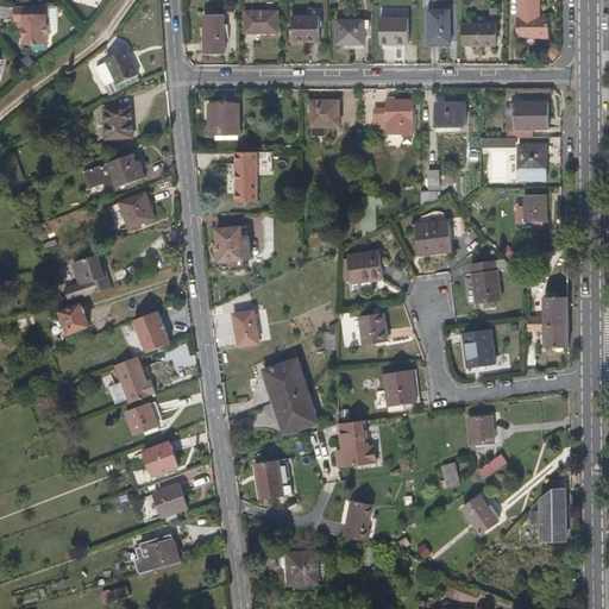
[(519,0),(520,17),(519,17),(519,19),(518,19),(518,36),(550,37),(550,19),(541,18),(540,0),(519,0)]
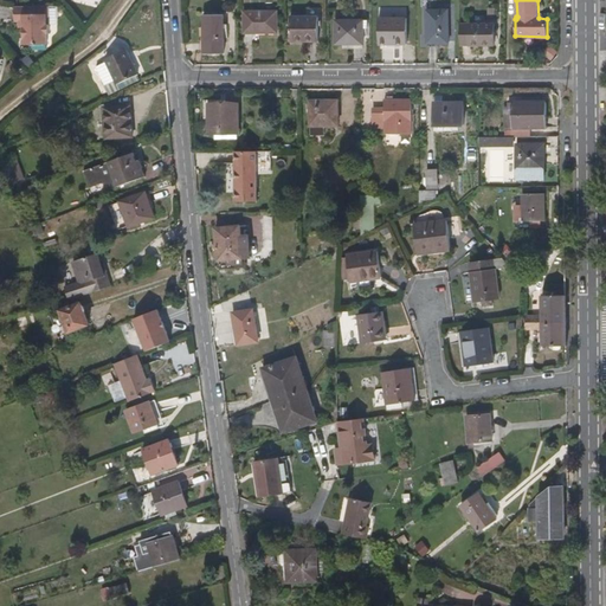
[(23,7),(19,7),(19,23),(23,23),(28,23),(28,30),(27,30),(27,38),(28,38),(28,46),(52,45),(52,36),(56,34),(56,26),(51,26),(51,7),(23,7)]
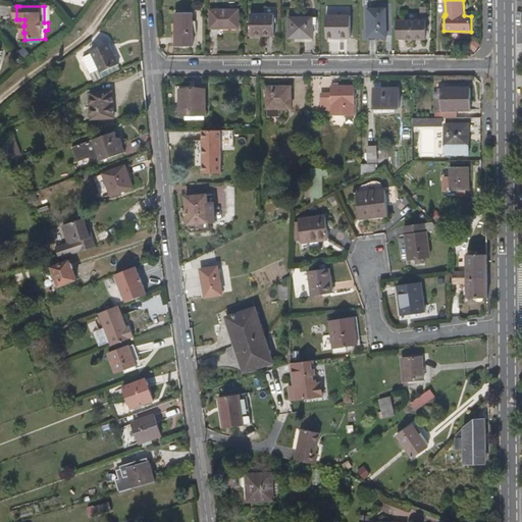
[(387,38),(387,9),(368,9),(368,38),(387,38)]
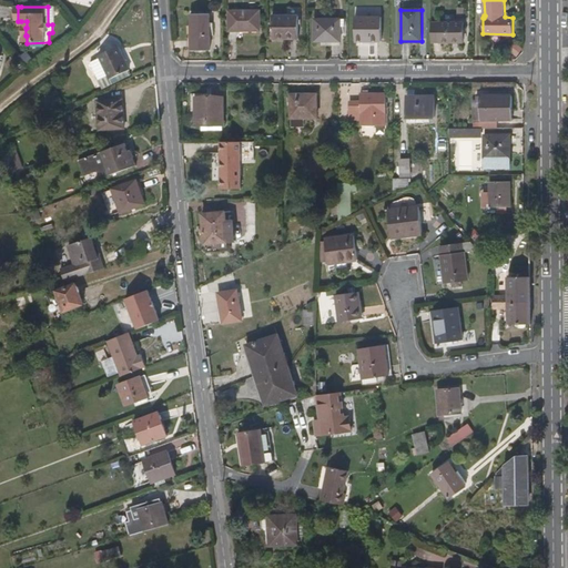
[(261,31),(261,12),(230,11),(230,32),(261,31)]
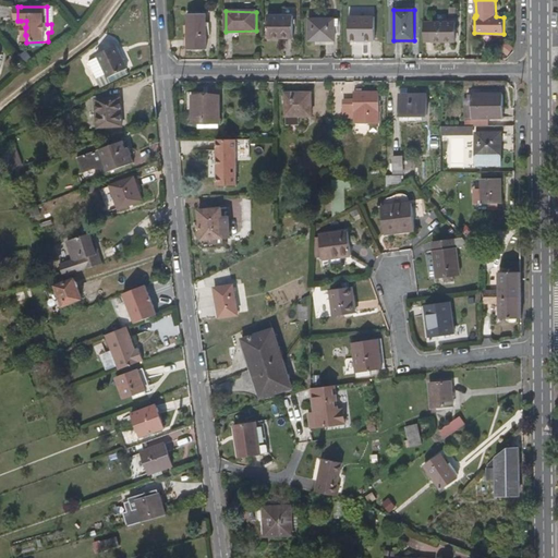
[(207,50),(206,14),(187,14),(189,50),(207,50)]
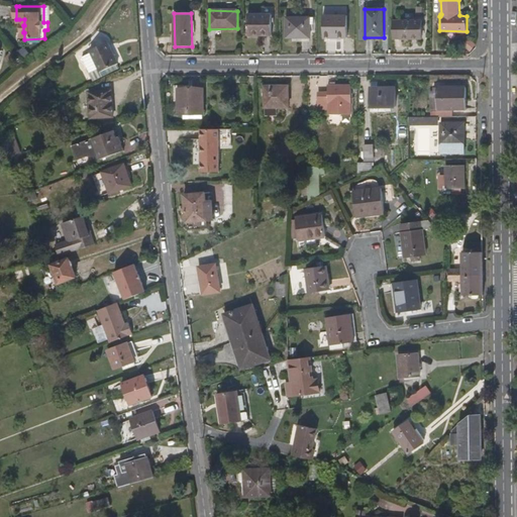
[(273,36),(273,15),(248,15),(248,35),(273,36)]
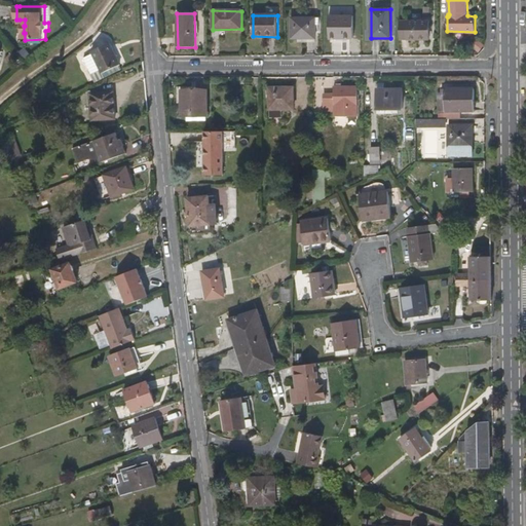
[(354,38),(353,16),(329,17),(330,38),(354,38)]
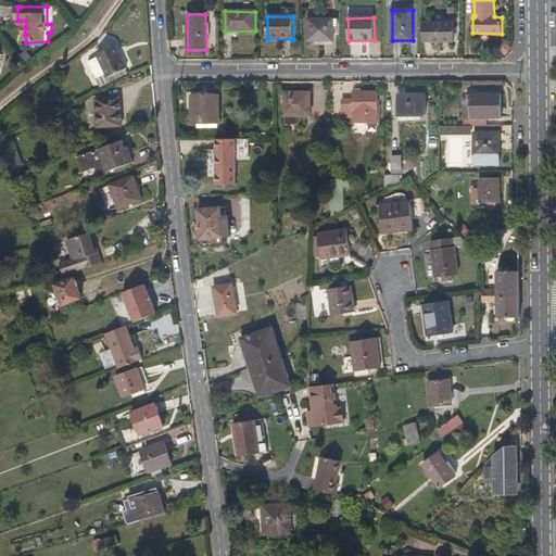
[(333,41),(333,20),(308,20),(308,41),(333,41)]
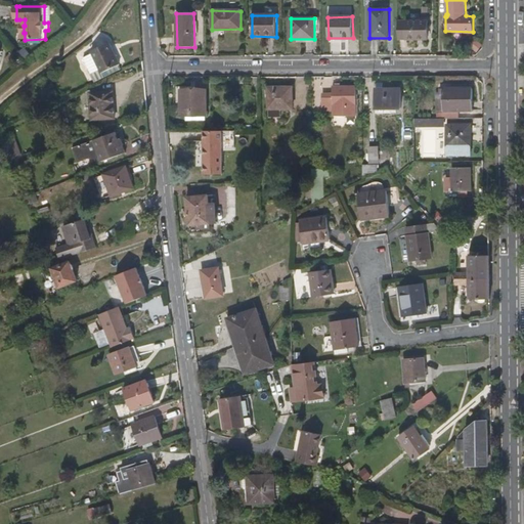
[(428,40),(428,22),(401,22),(401,34),(407,34),(407,40),(428,40)]
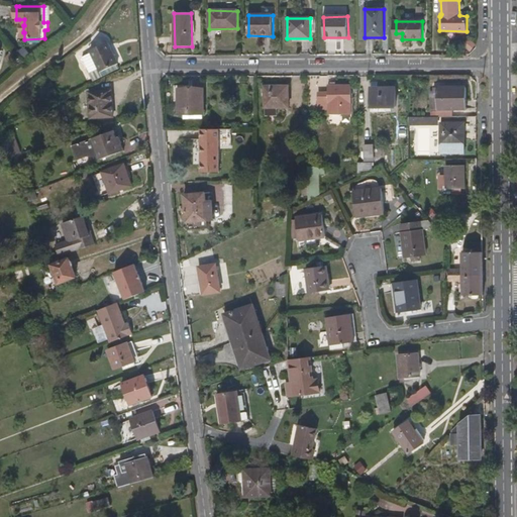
[(108,42),(90,50),(91,53),(81,58),(89,75),(99,71),(100,73),(119,64),(108,42)]
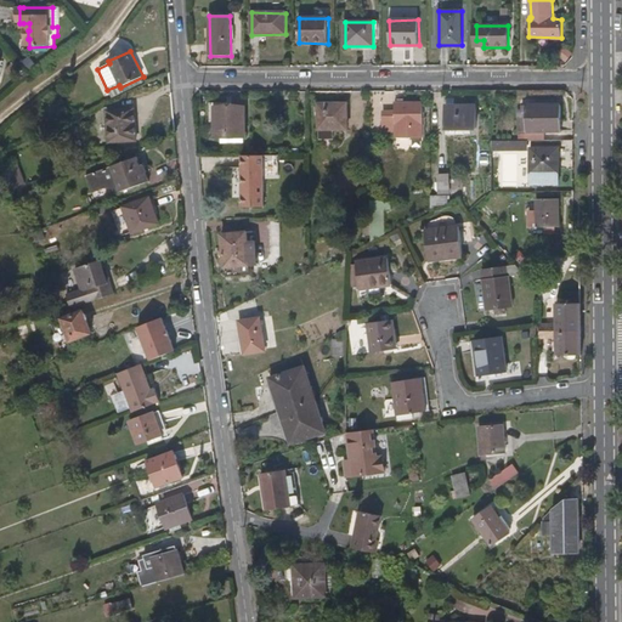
[(348,129),(348,103),(318,103),(318,130),(348,129)]
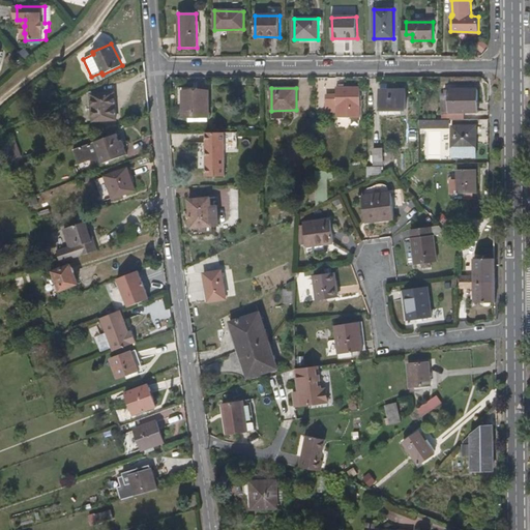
[(361,117),(360,88),(337,88),(337,99),(327,99),(327,112),(337,112),(337,118),(361,117)]
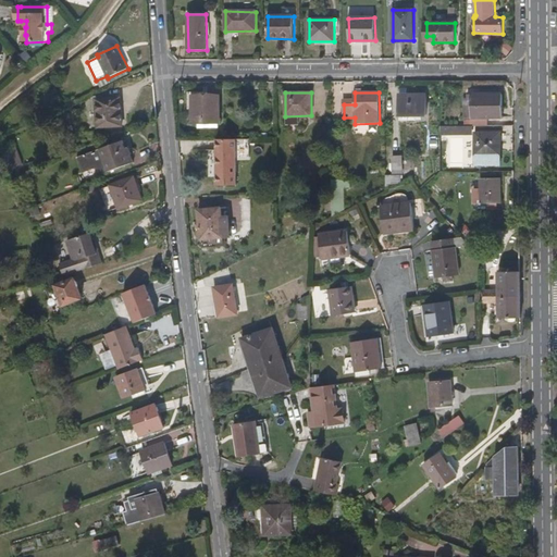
[(471,94),(472,119),(487,118),(503,118),(503,95),(487,95),(486,94),(471,94)]
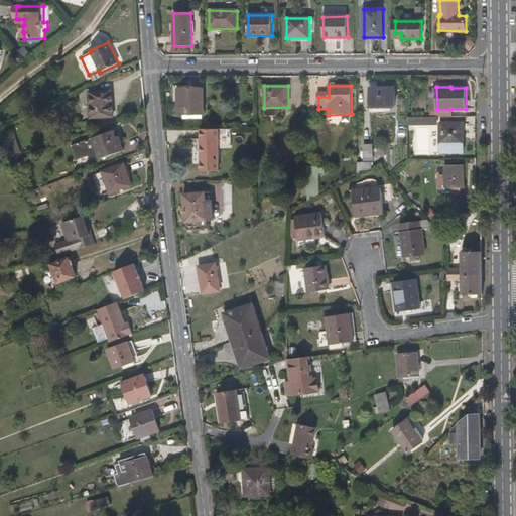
[(395,107),(395,88),(371,88),(371,107),(395,107)]
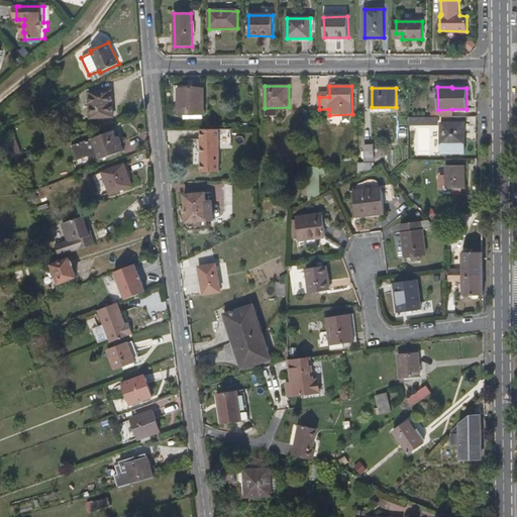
[(204,114),(204,89),(179,90),(179,114),(204,114)]
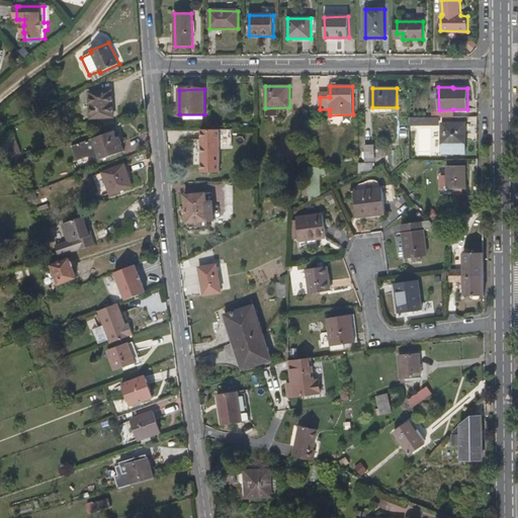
[(111,90),(89,92),(91,119),(114,117),(111,90)]
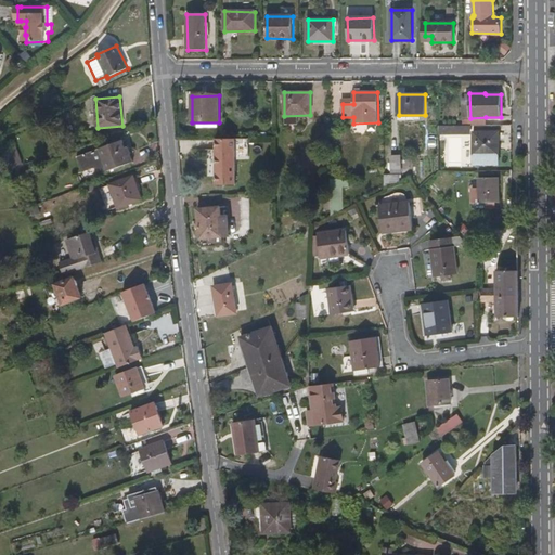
[(438,125),(439,136),(469,134),(468,125),(438,125)]
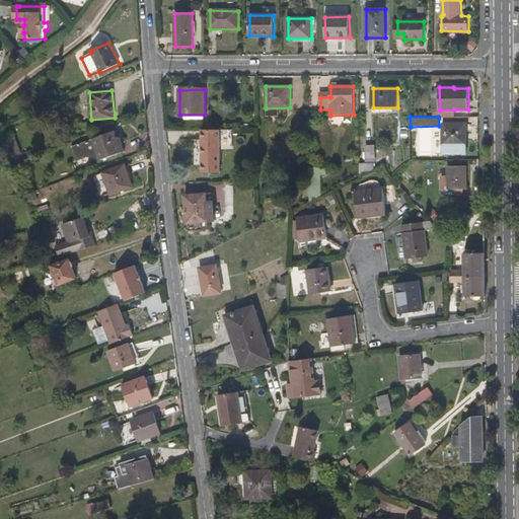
[(467,123),(443,123),(443,153),(467,153),(467,123)]
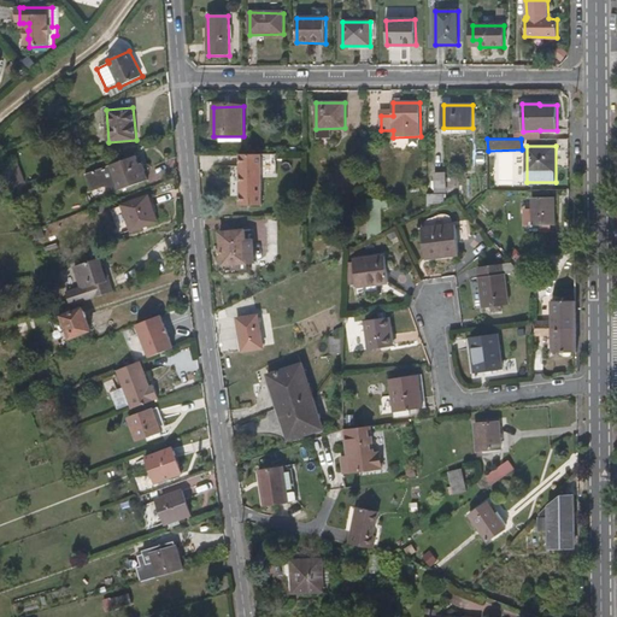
[(263,154),(241,156),(241,205),(263,205),(263,154)]
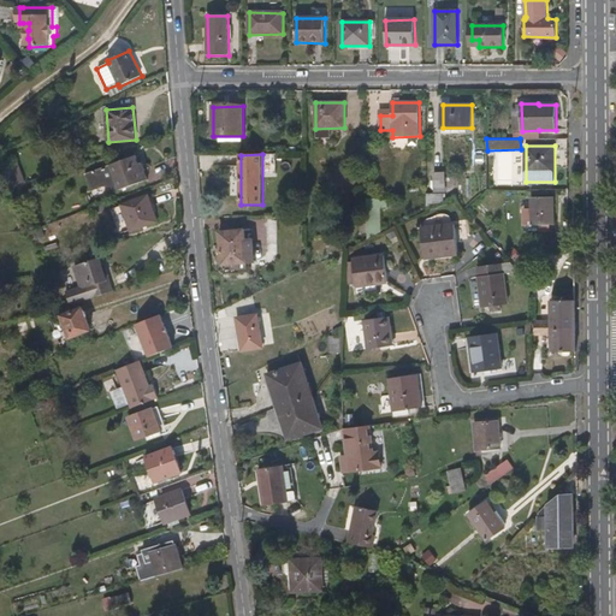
[(0,176),(1,182),(23,175),(17,155),(0,160),(0,176)]
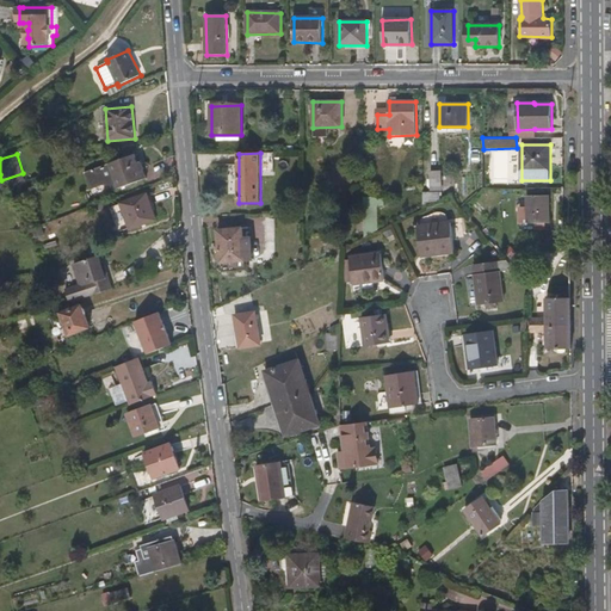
[(148,178),(141,161),(139,162),(136,154),(86,173),(92,190),(105,185),(107,193),(148,178)]
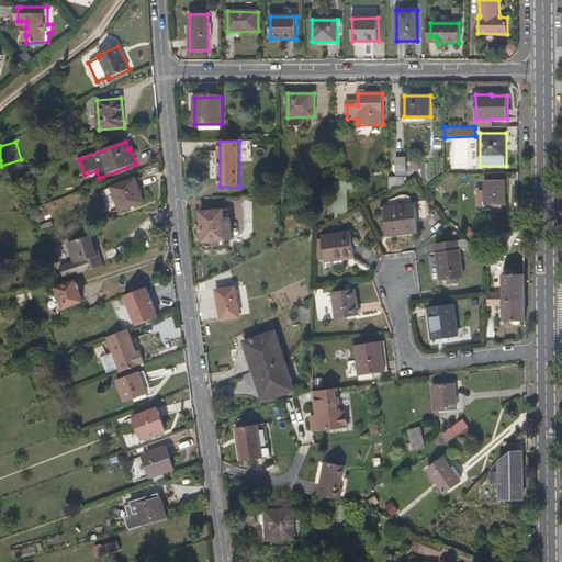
[(396,176),(407,176),(407,158),(396,157),(396,176)]
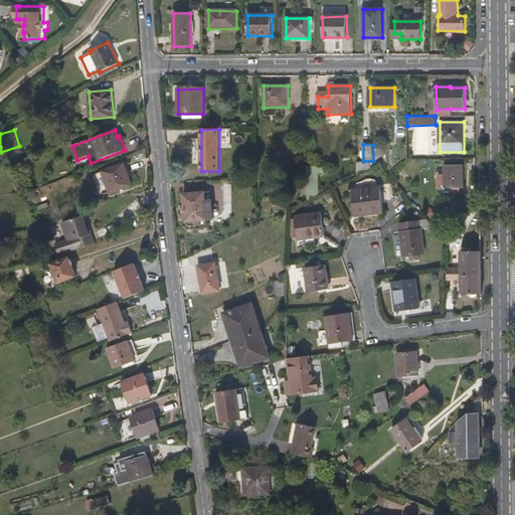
[(357,169),(371,169),(371,161),(357,161),(357,169)]
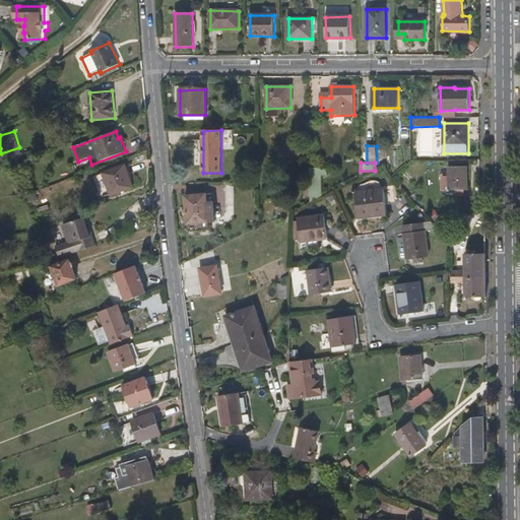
[(125,165),(103,174),(111,195),(134,187),(125,165)]
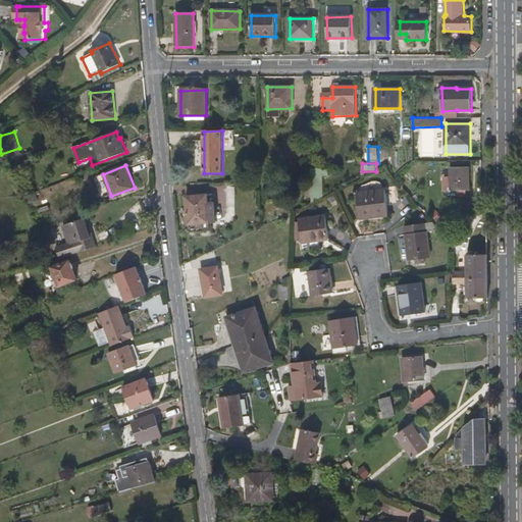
[(469,191),(469,167),(451,167),(451,191),(469,191)]
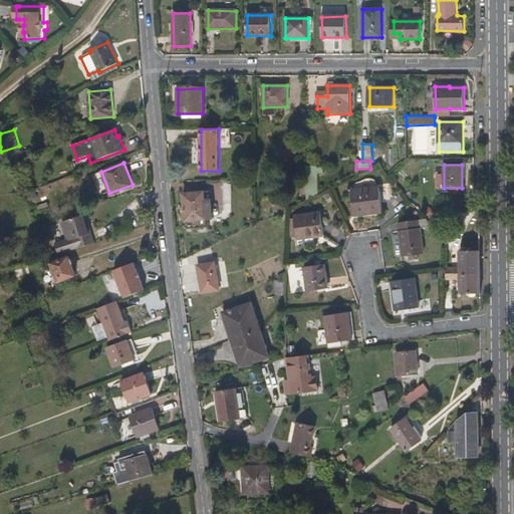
[(382,213),(379,187),(351,190),(355,216),(382,213)]
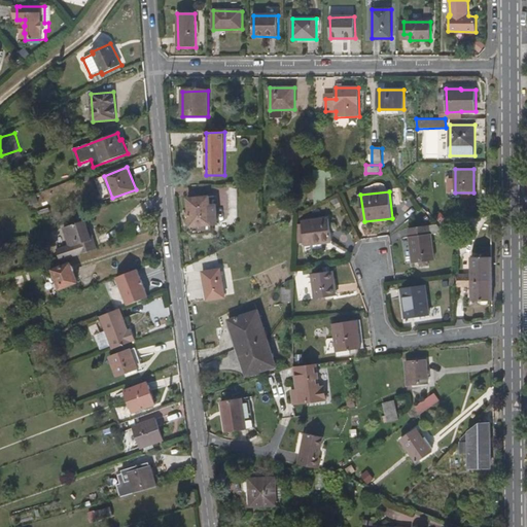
[(211,205),(210,197),(188,199),(191,226),(218,223),(217,215),(218,215),(217,205),(211,205)]
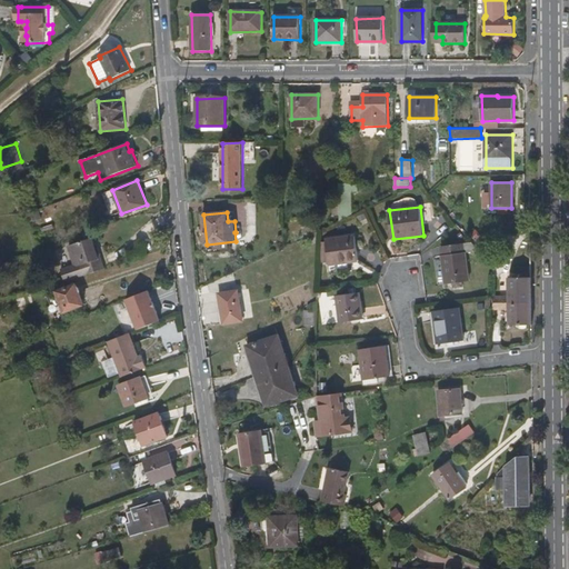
[(329,266),(359,261),(356,237),(327,240),(329,266)]
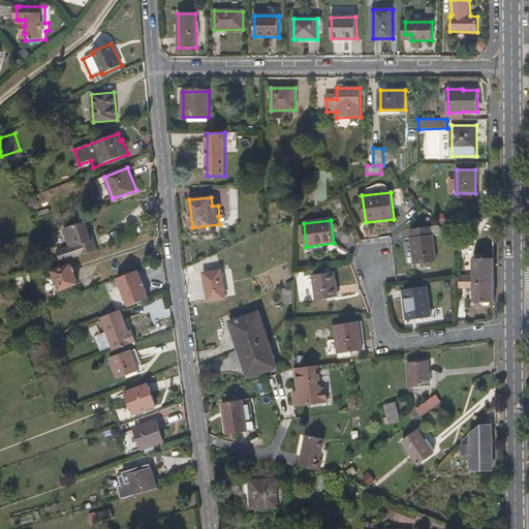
[(455,228),(458,226),(453,220),(441,228),(446,235),(455,228)]
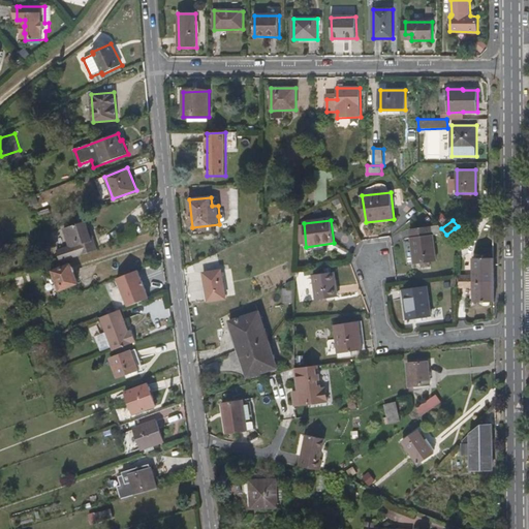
[(85,255),(98,250),(91,230),(90,231),(86,221),(63,229),(69,247),(56,251),(60,262),(85,255)]
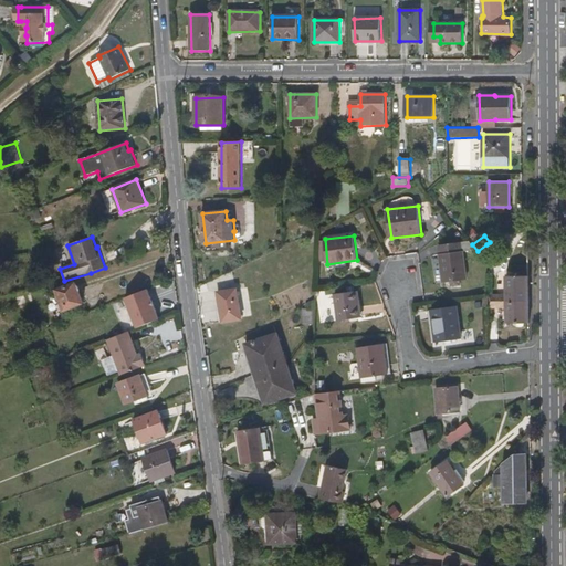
[(463,252),(469,251),(461,242),(439,244),(443,282),(467,280),(463,252)]
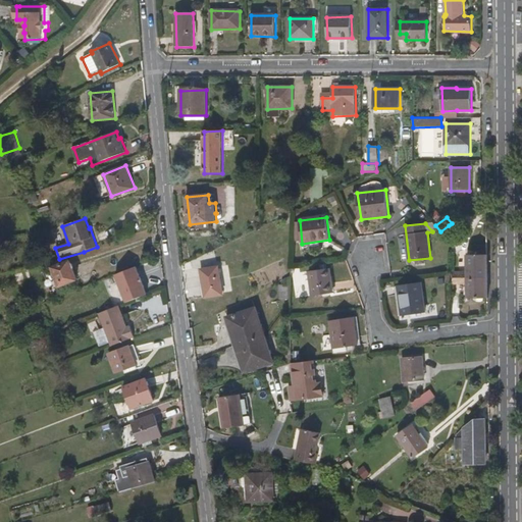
[(488,276),(488,255),(467,255),(467,278),(488,276)]
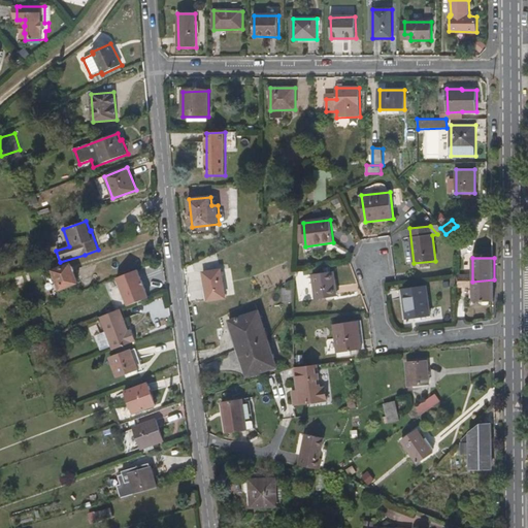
[(71,264),(53,271),(61,290),(78,284),(71,264)]
